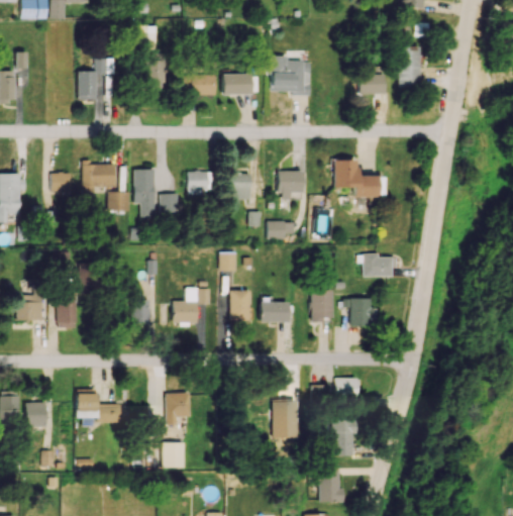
[(47,18),(46,0),(21,0),(22,19),(47,18)]
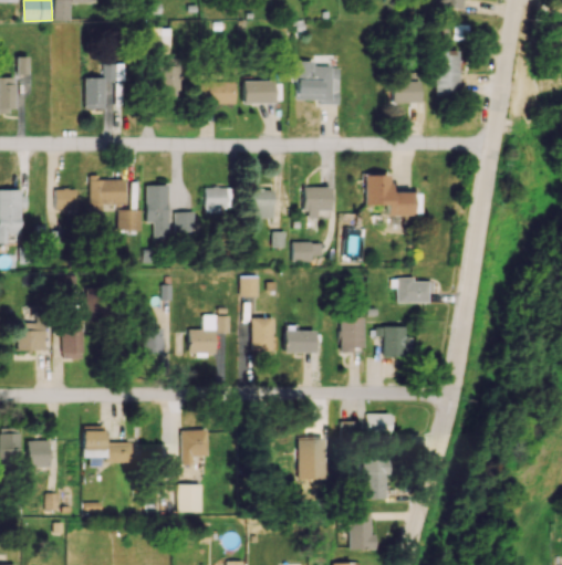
[(55,0),(55,20),(72,21),(73,3),(100,4),(99,0),(55,0)]
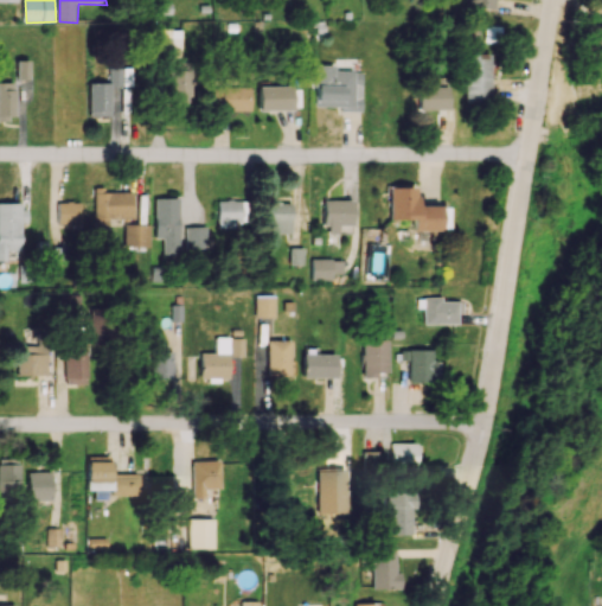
[(499,0),(473,0),(473,8),(498,11),(499,0)]
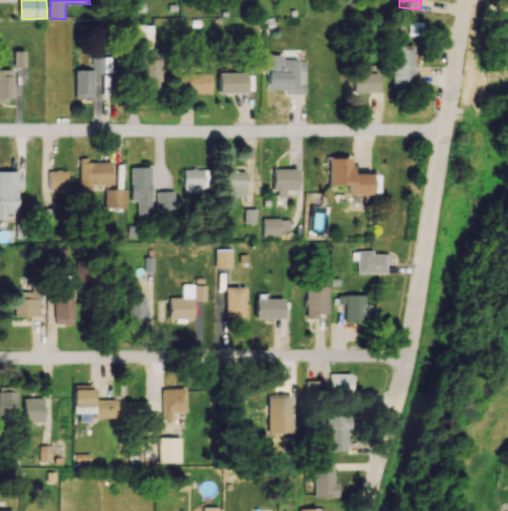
[(156,26),(139,25),(139,39),(146,39),(146,48),(155,48),(156,26)]
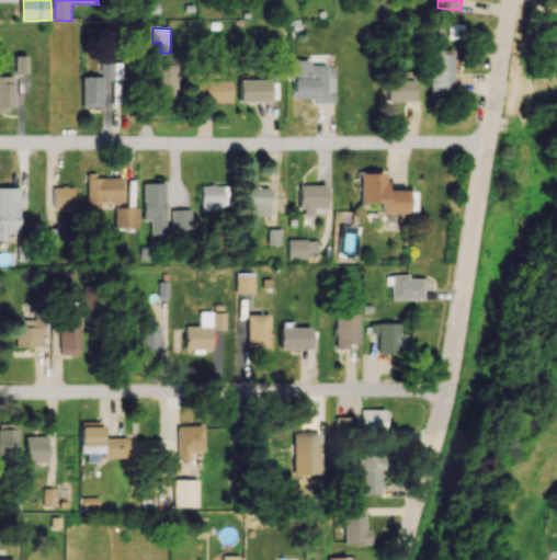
[(457,50),(435,50),(434,95),(456,95),(457,50)]
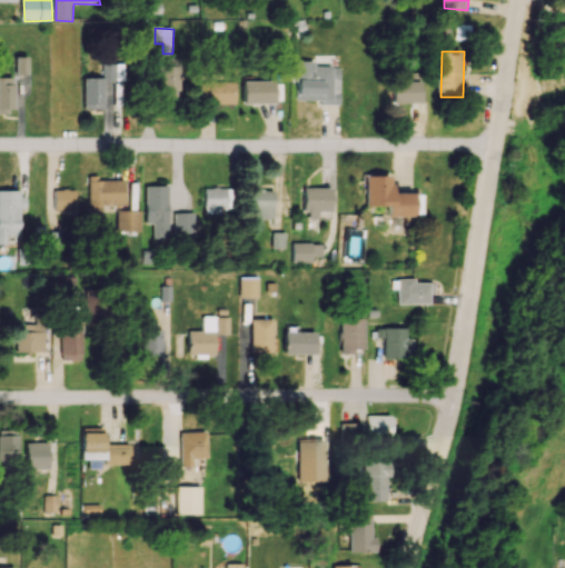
[(30,76),(31,58),(19,58),(18,76),(30,76)]
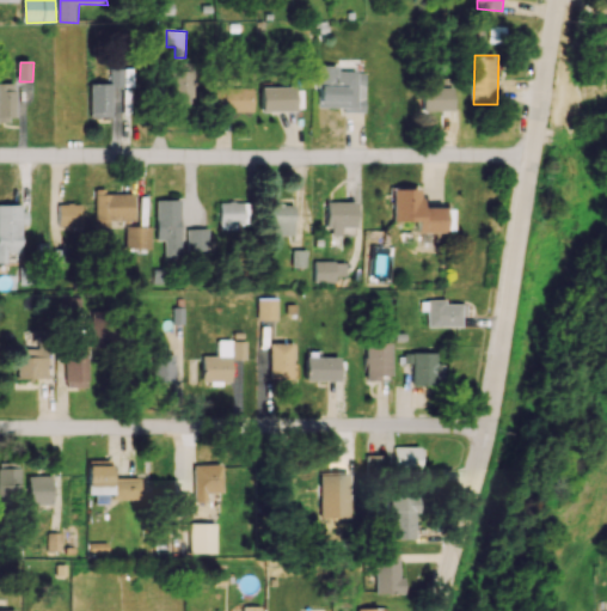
[(196,107),(197,62),(176,62),(175,105),(196,107)]
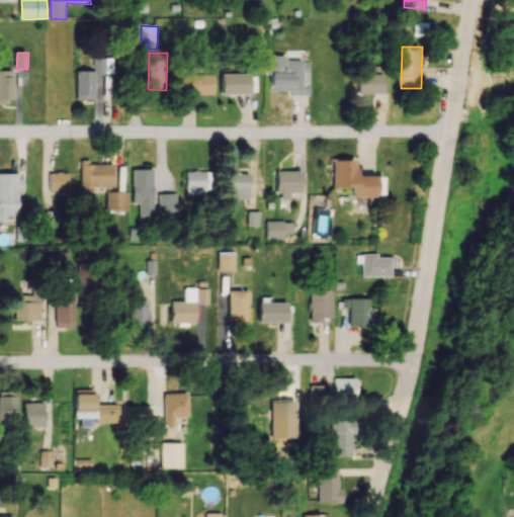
[(312,62),(289,62),(289,57),(272,56),(271,93),(312,94),(312,62)]
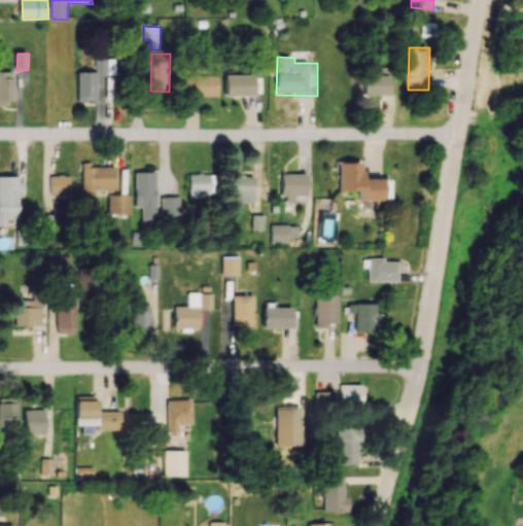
[(80,102),(99,102),(98,76),(107,76),(107,74),(115,74),(115,61),(98,62),(98,72),(80,72),(80,102)]
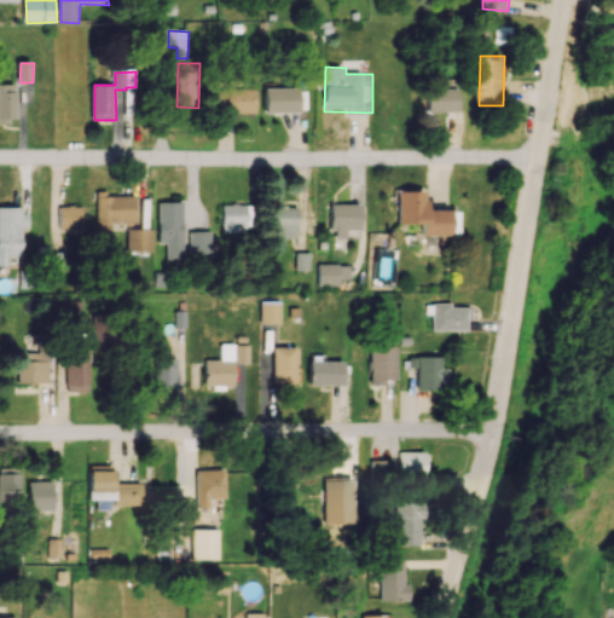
[(461,113),(462,81),(451,81),(451,90),(432,90),(430,113),(461,113)]
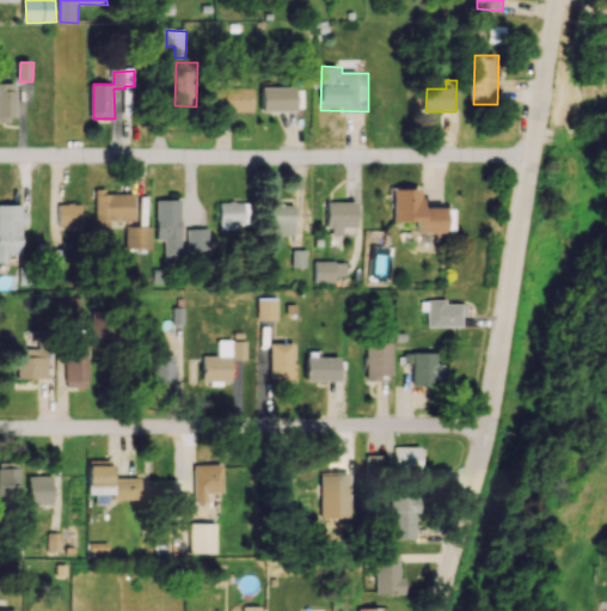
[(18,84),(0,84),(0,121),(19,121),(18,84)]
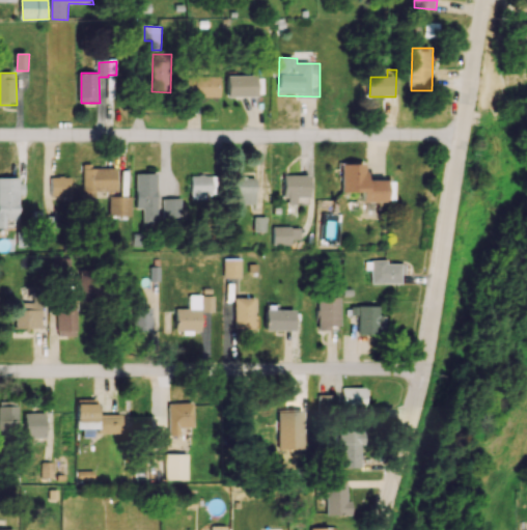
[(196,98),(221,99),(222,75),(197,74),(196,98)]
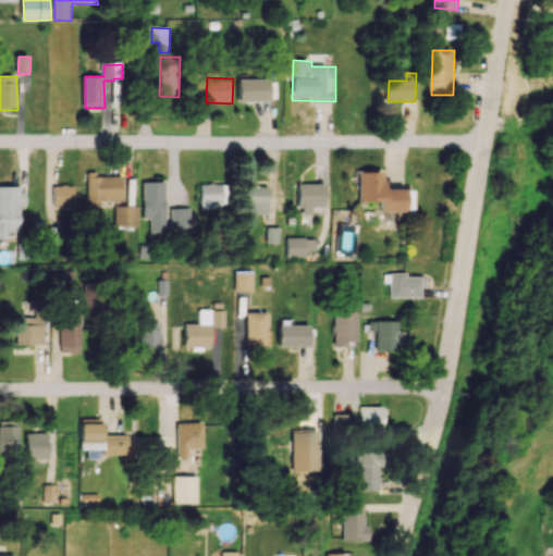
[(241,102),(271,102),(271,79),(241,79),(241,102)]
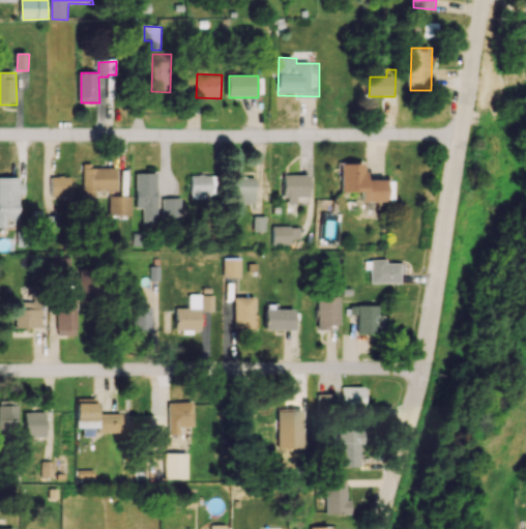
[(118,169),(94,169),(94,165),(85,165),(86,200),(98,200),(98,192),(118,192),(118,169)]
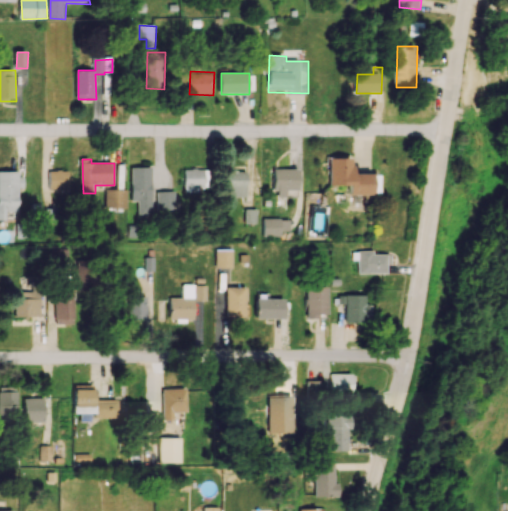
[(354,159),(331,159),(331,186),(351,186),(351,195),(380,195),(380,175),(354,175),(354,159)]
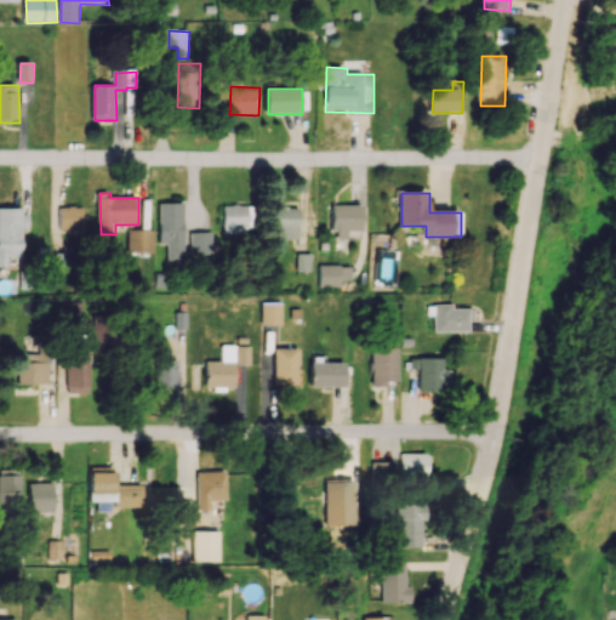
[(163,204),(163,244),(170,244),(171,263),(187,263),(186,204),(163,204)]
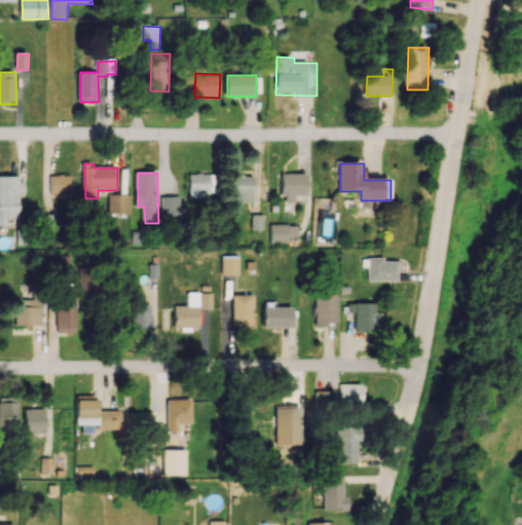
[(192,175),(192,198),(207,198),(207,193),(217,193),(217,175),(192,175)]
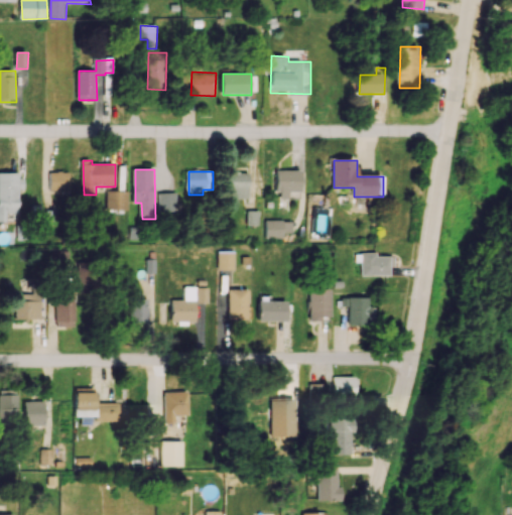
[(302,171),(279,171),(278,200),(290,200),(290,192),(302,192),(302,171)]
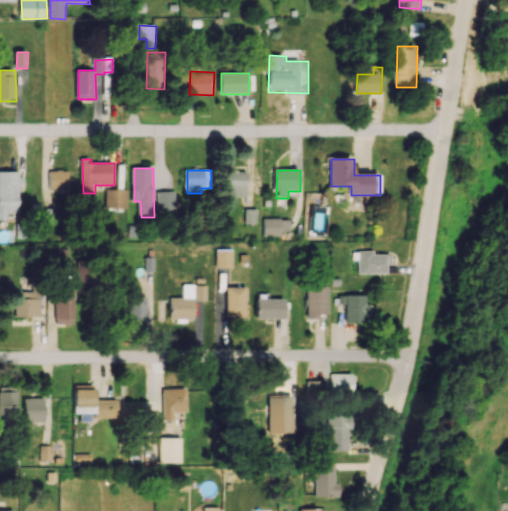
[(71,172),(52,171),(51,192),(70,193),(71,172)]
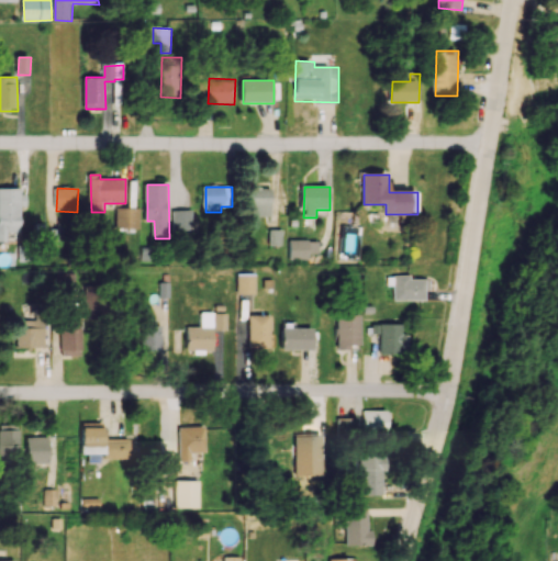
[(23,189),(1,189),(0,216),(0,240),(8,240),(8,233),(22,233),(23,189)]
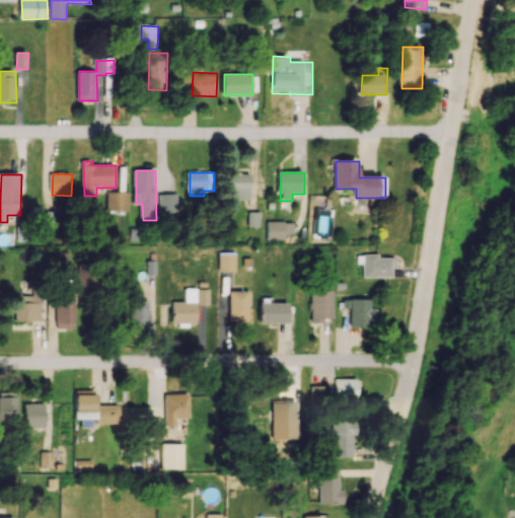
[(252,201),(252,174),(231,174),(230,200),(252,201)]
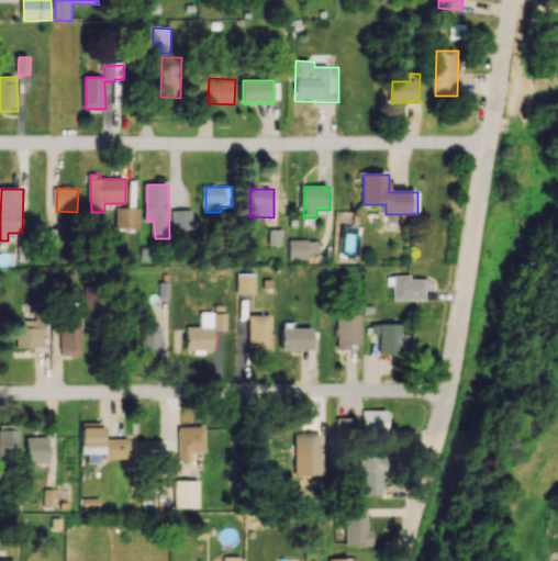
[(119,229),(142,229),(142,209),(119,209),(119,229)]
